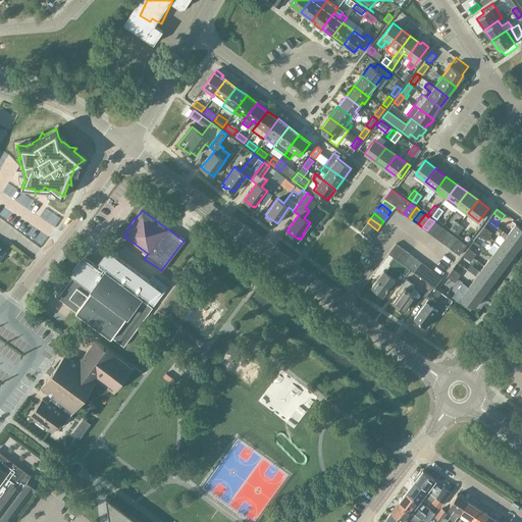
[(434,221),(427,230),(431,235),(438,224),(434,221)]
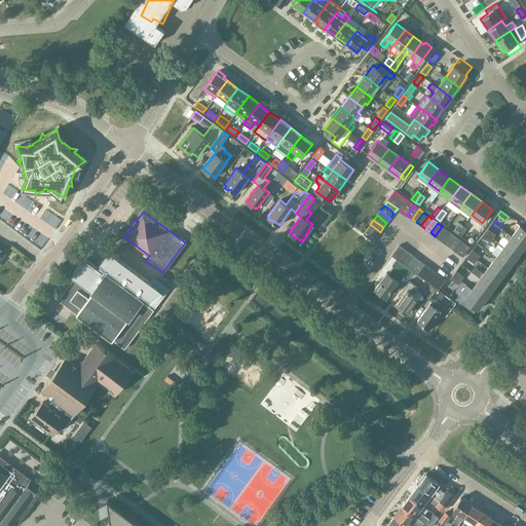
[(453,231),(457,233),(462,225),(459,223),(453,231)]
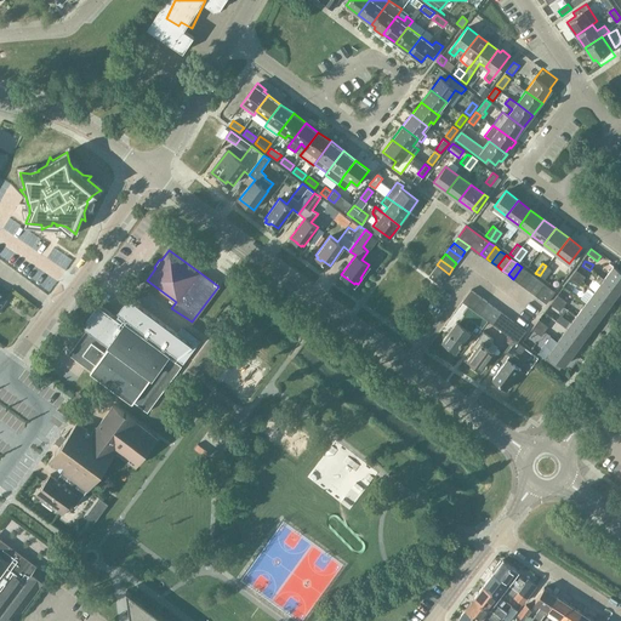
[(449,274),(437,265),(433,271),(444,279),(449,274)]
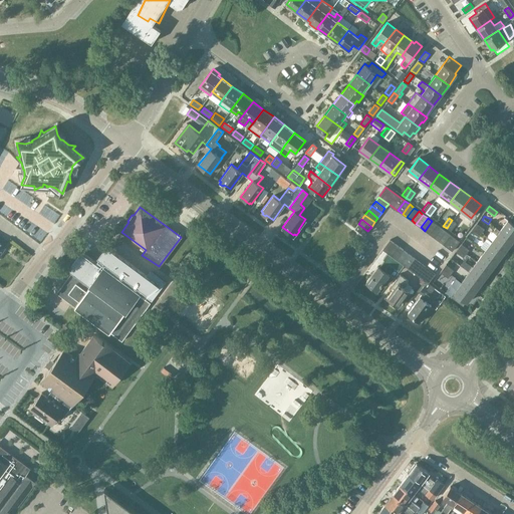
[(451,231),(456,223),(452,220),(447,228),(451,231)]
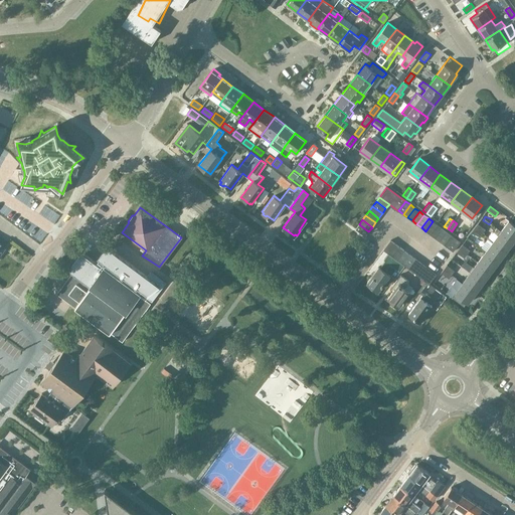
[(514,224),(509,220),(501,230),(514,240),(514,238),(514,224)]
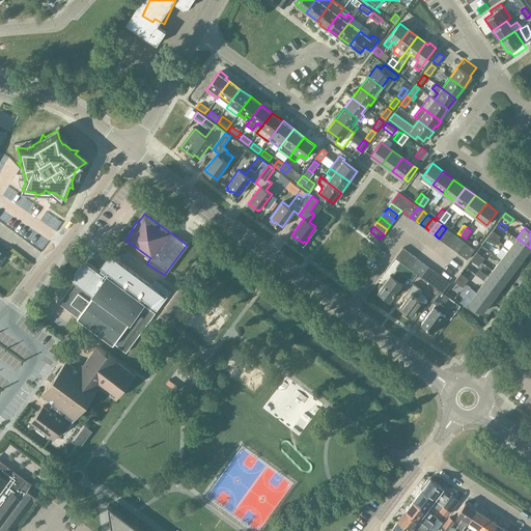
[(451,232),(446,228),(439,239),(444,242),(451,232)]
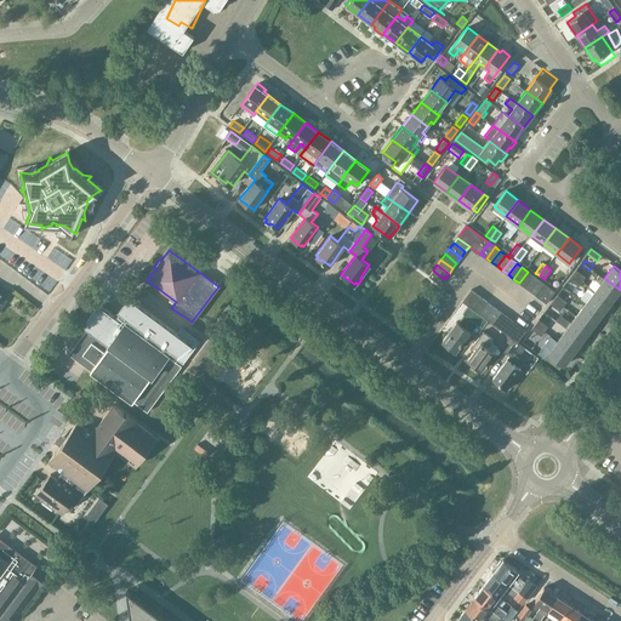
[(575,269),(573,274),(582,280),(585,277),(575,269)]
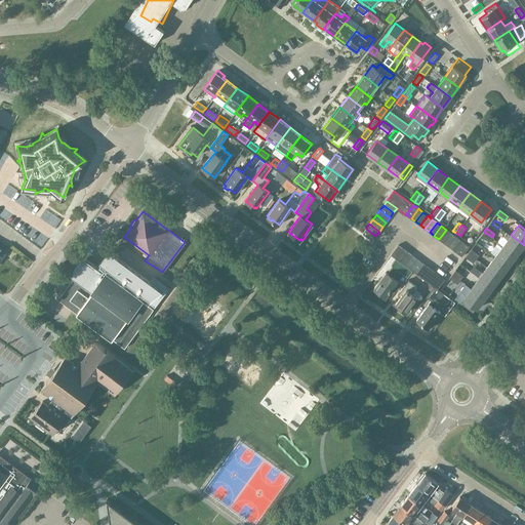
[(375,236),(366,229),(362,234),(372,241),(375,236)]
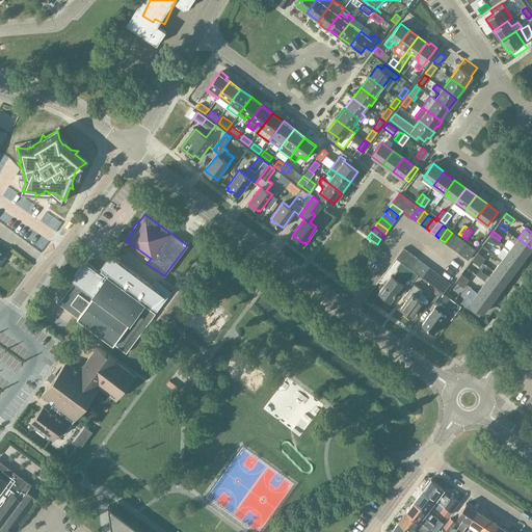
[(452,233),(445,242),(449,245),(456,236),(452,233)]
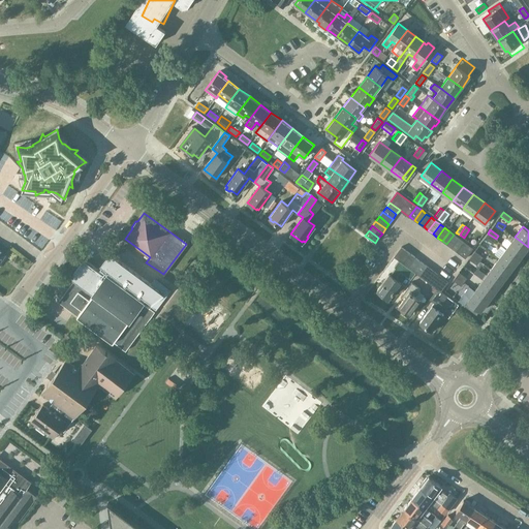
[(487,234),(485,238),(492,244),(495,240),(487,234)]
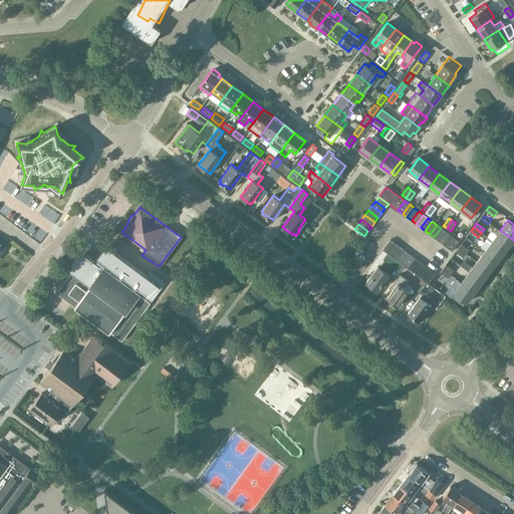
[(496,227),(492,231),(497,235),(493,241),(505,250),(513,240),(500,230),(500,231),(496,227)]
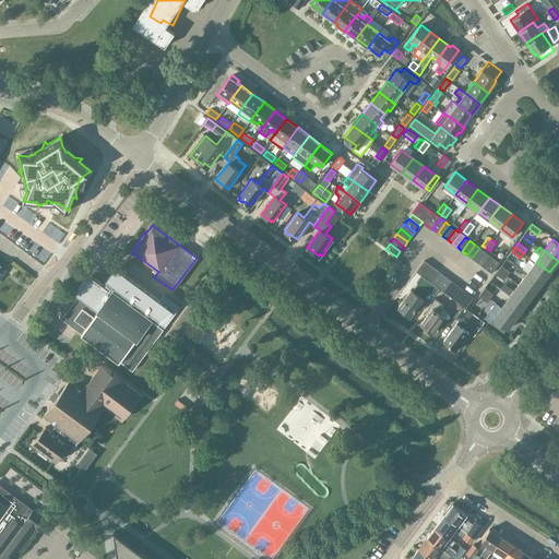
[(485,252),(479,248),(472,258),(477,262),(485,252)]
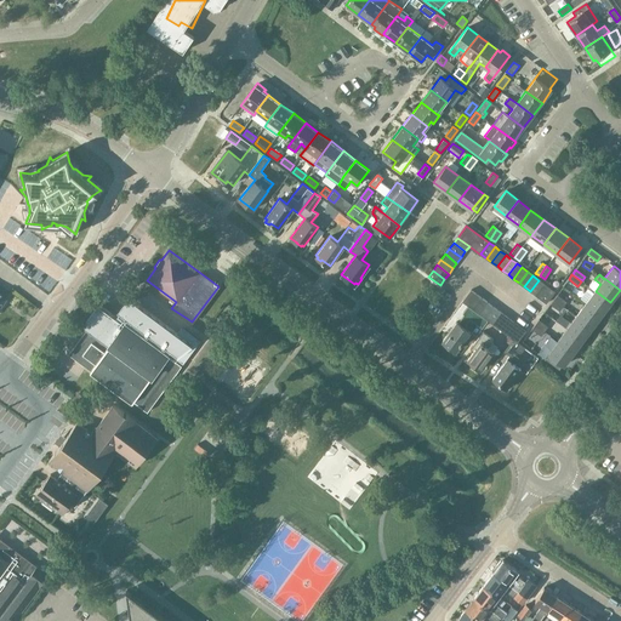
[(539,280),(530,291),(536,295),(543,284),(539,280)]
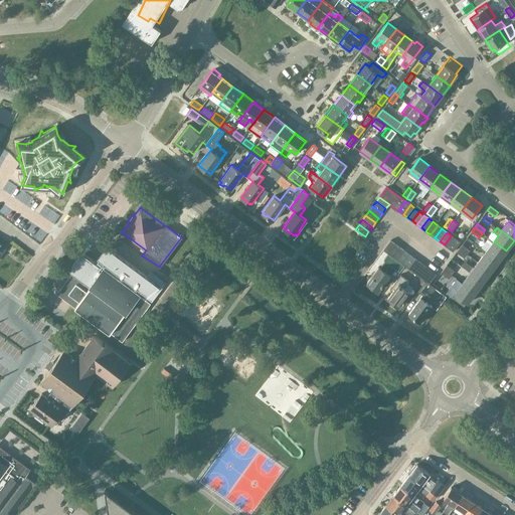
[(456,238),(451,235),(445,244),(449,248),(456,238)]
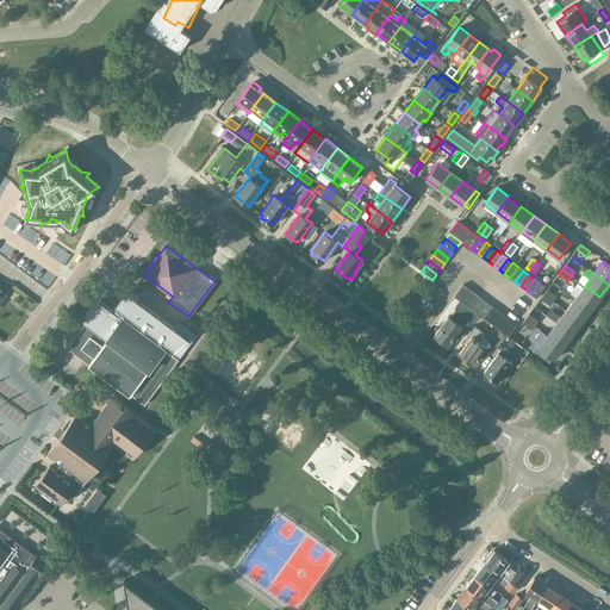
[(540,282),(531,294),(537,298),(546,287),(540,282)]
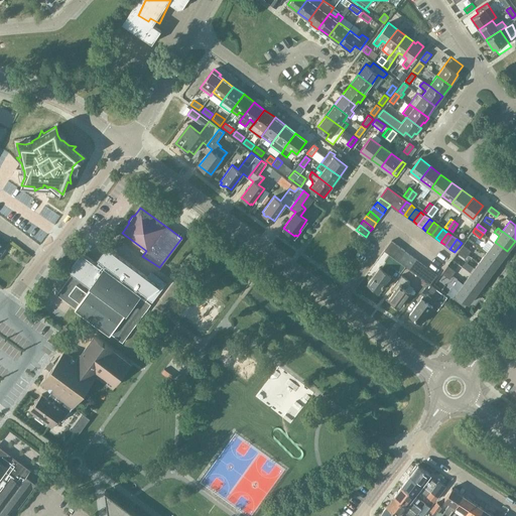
[(389,254),(396,244),(392,241),(384,250),(389,254)]
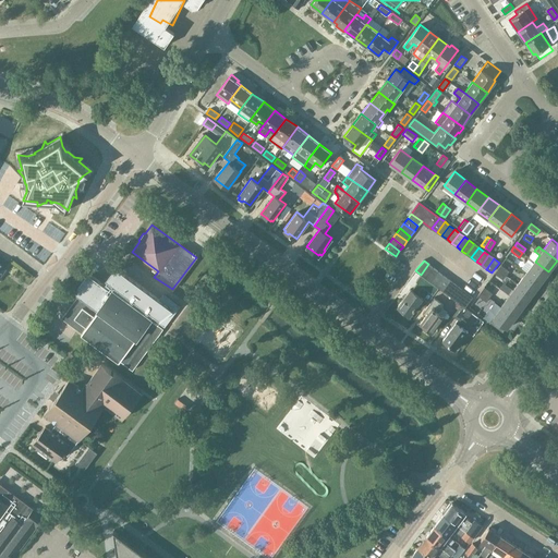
[(535,262),(526,273),(541,283),(548,271),(535,262)]
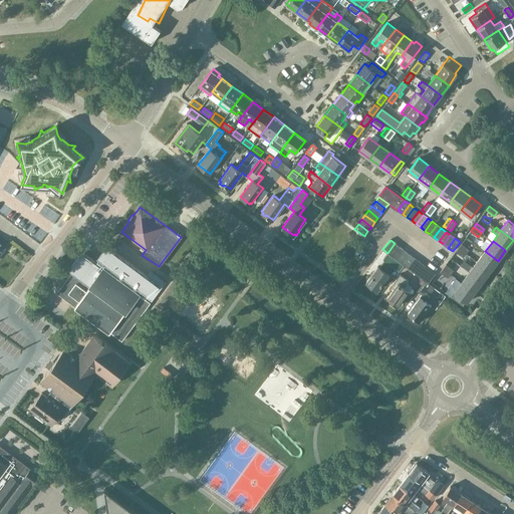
[(388,253),(392,256),(400,246),(395,243),(388,253)]
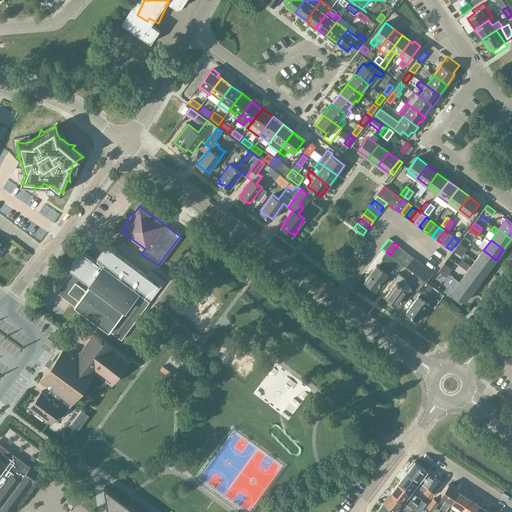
[(467,249),(459,243),(456,247),(464,252),(467,249)]
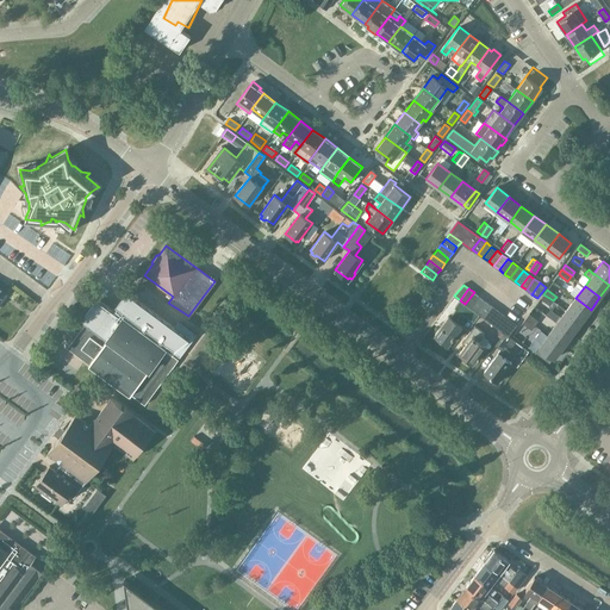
[(130,394),(130,393),(144,404),(179,359),(173,354),(174,353),(180,358),(197,334),(179,321),(174,327),(161,317),(136,299),(125,291),(114,306),(117,307),(114,311),(98,299),(82,321),(85,323),(79,331),(78,330),(73,336),(75,337),(67,348),(130,394)]
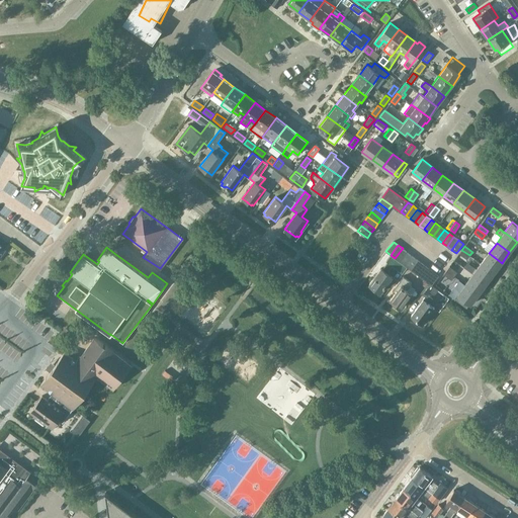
[(407,252),(403,248),(395,258),(400,262),(407,252)]
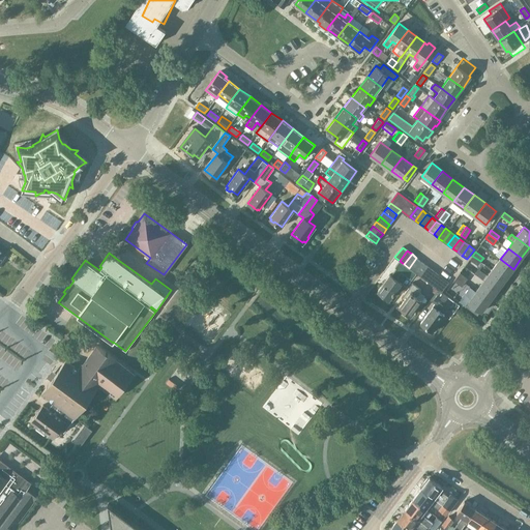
[(480,261),(472,256),(469,259),(477,265),(480,261)]
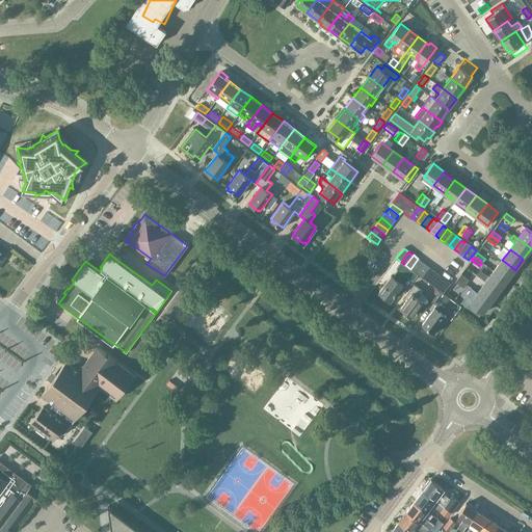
[(418,259),(410,269),(415,272),(423,262),(418,259)]
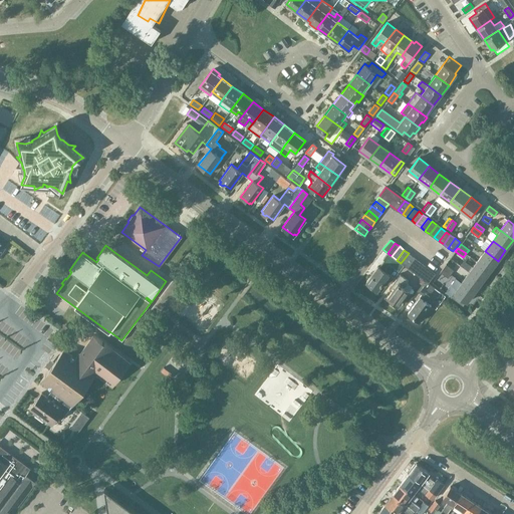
[(498,261),(485,251),(477,261),(490,271),(498,261)]
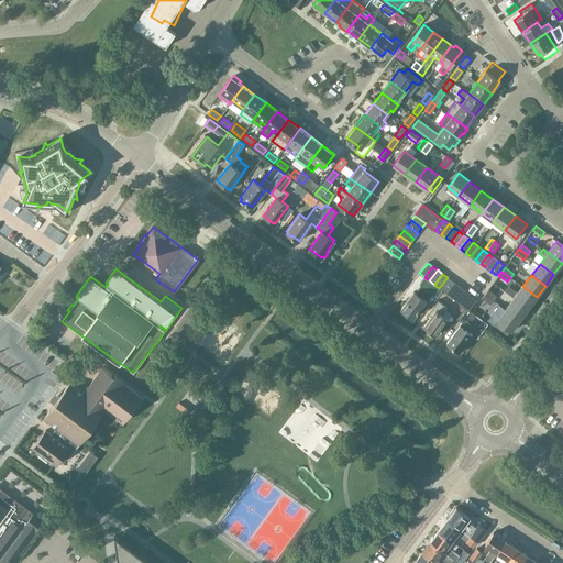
[(439,288),(434,285),(429,280),(424,277),(420,284),(421,285),(416,293),(415,290),(400,309),(407,315),(406,316),(411,319),(412,318),(414,318),(421,308),(426,312),(431,305),(427,300),(421,296),(427,288),(438,297),(442,290),(439,288)]
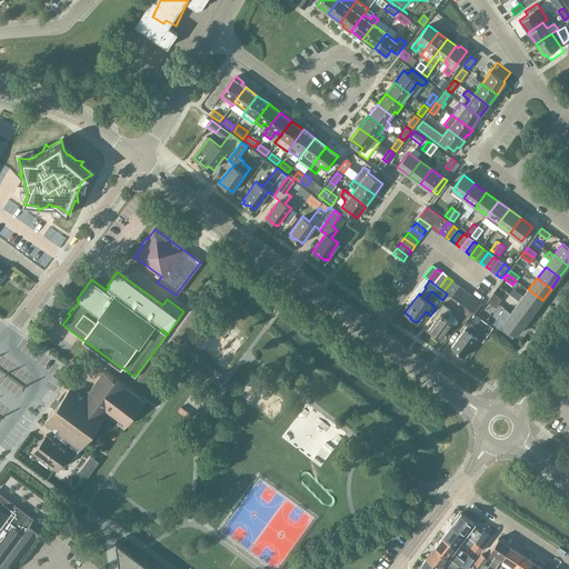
[(457,285),(452,280),(443,291),(447,293),(449,295),(457,285)]
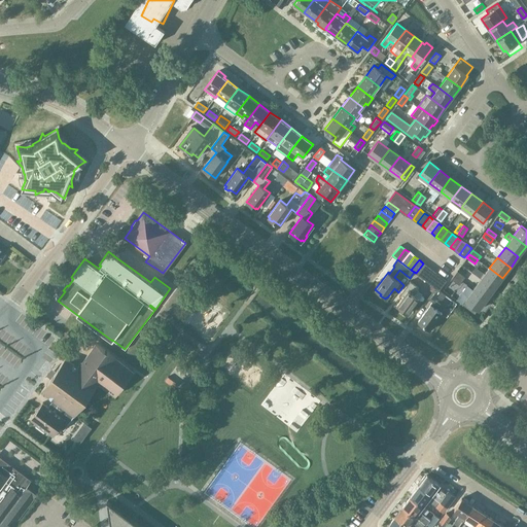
[(423,264),(416,273),(421,277),(428,267),(423,264)]
